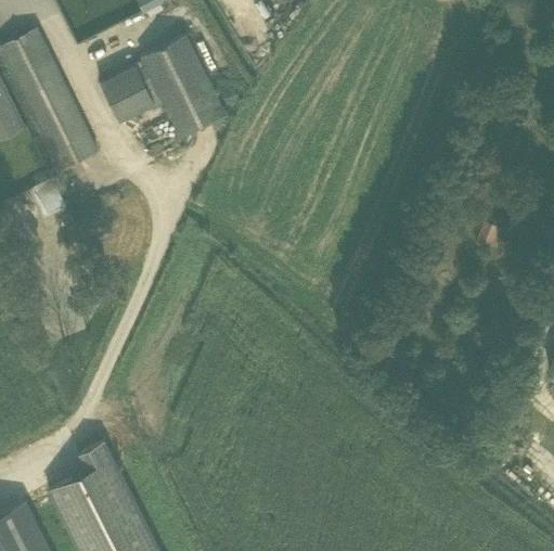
[(163,2),(162,0),(138,0),(144,12),(146,11),(150,16),(163,10),(159,3),(163,2)]
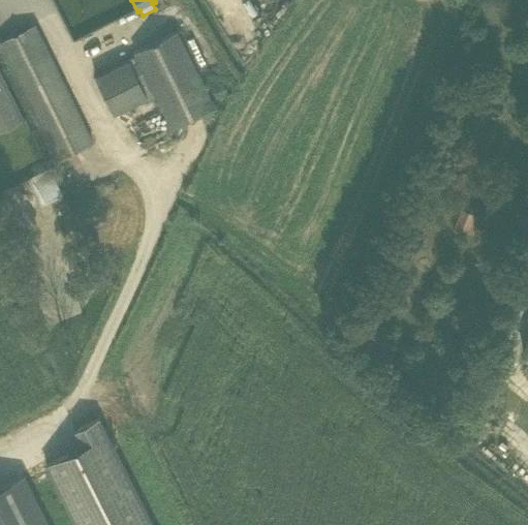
[(36,26),(0,43),(0,54),(55,163),(94,144),(36,26)]
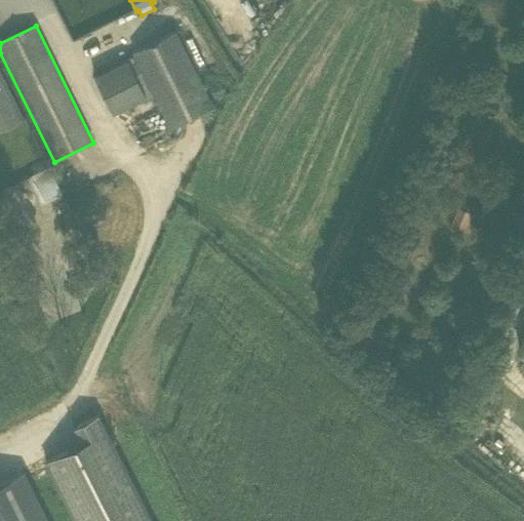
[(133,54),(170,129),(213,108),(176,33),(133,54)]
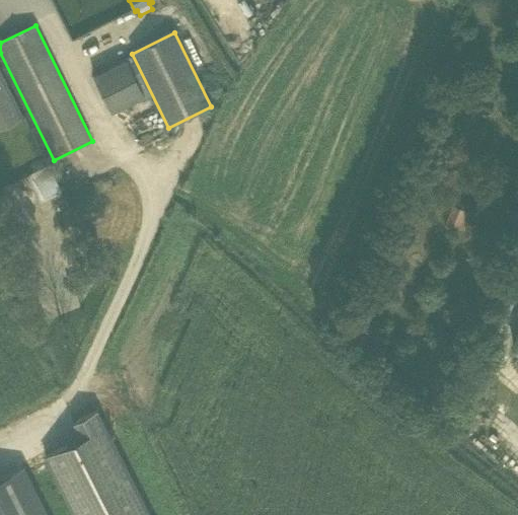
[(128,61),(93,77),(112,115),(146,99),(128,61)]
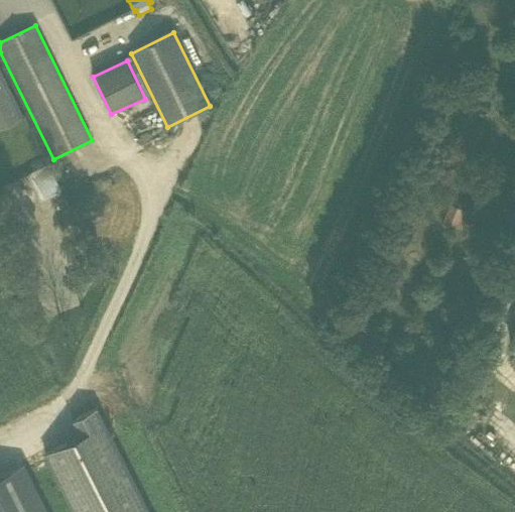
[(0,130),(24,119),(0,69),(0,130)]
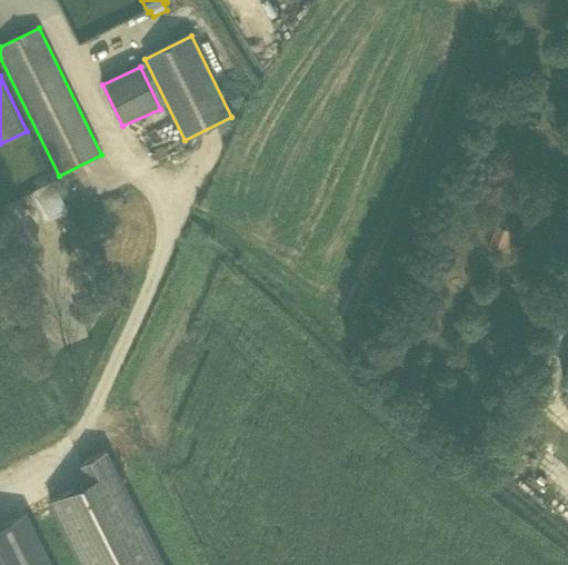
[(48,220),(70,210),(56,181),(35,191),(48,220)]
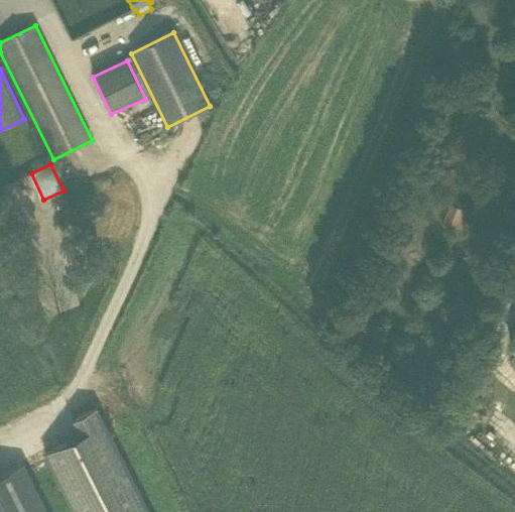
[(457,228),(464,210),(449,205),(443,223),(457,228)]
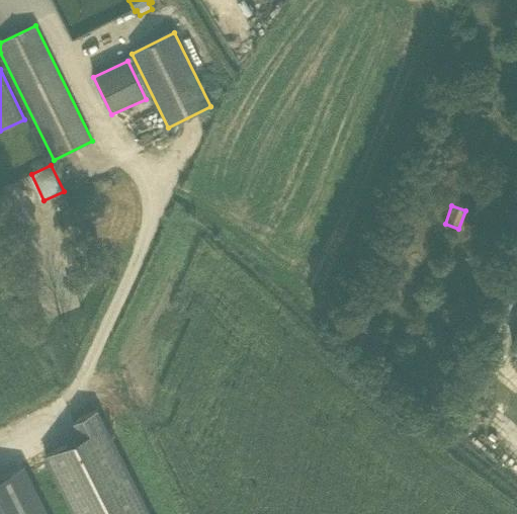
[(149,513),(97,412),(75,424),(83,439),(46,457),(74,513),(149,513)]
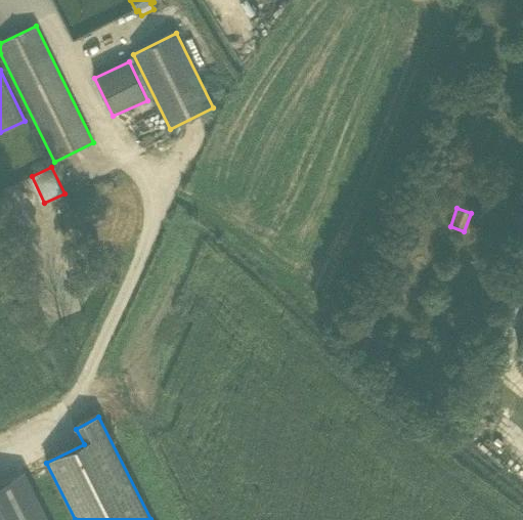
[(0,486),(0,519),(47,519),(25,474),(0,486)]
